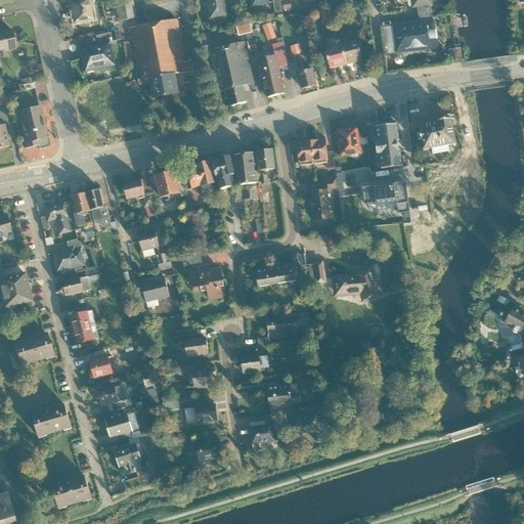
[(74,0),(71,1),(75,23),(96,19),(92,0),(74,0)]
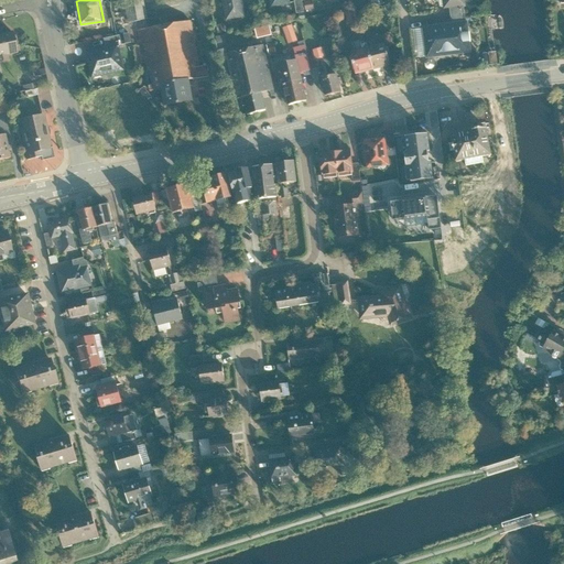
[(145,0),(133,0),(138,23),(150,22),(145,0)]
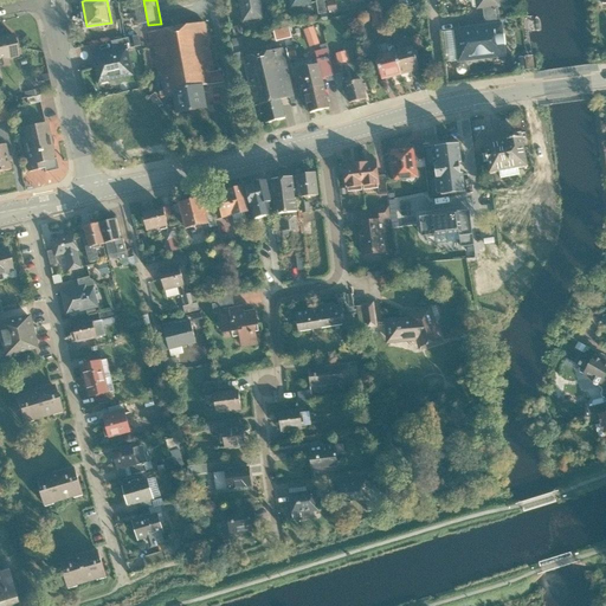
[(262,0),(239,0),(243,21),(265,18),(262,0)]
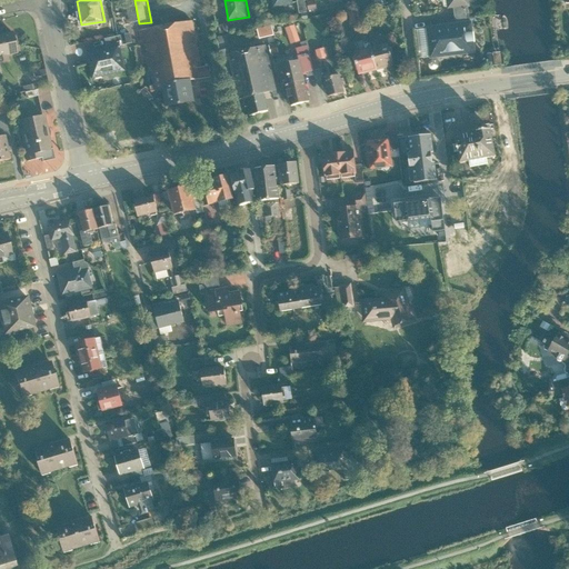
[(306,0),(297,0),(300,13),(308,11),(306,0)]
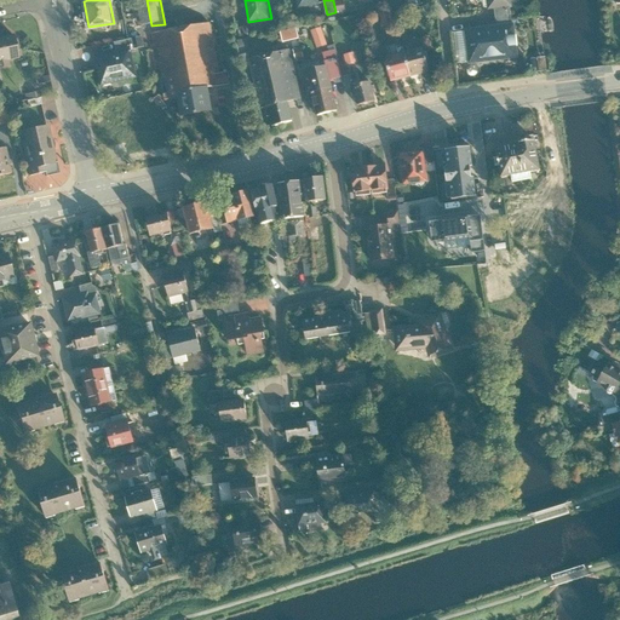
[(380,27),(392,26),(392,12),(380,12),(380,27)]
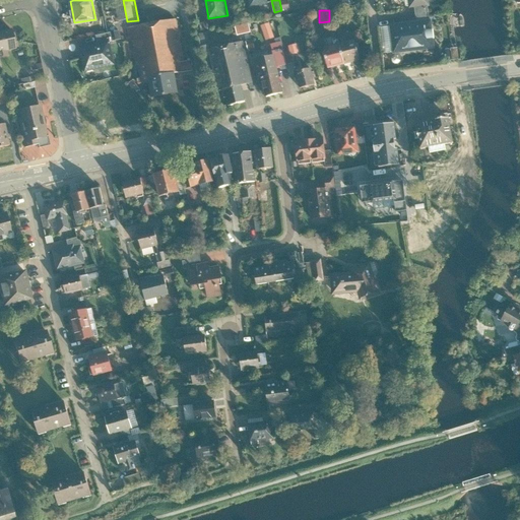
[(414,13),(415,20),(429,18),(429,11),(414,13)]
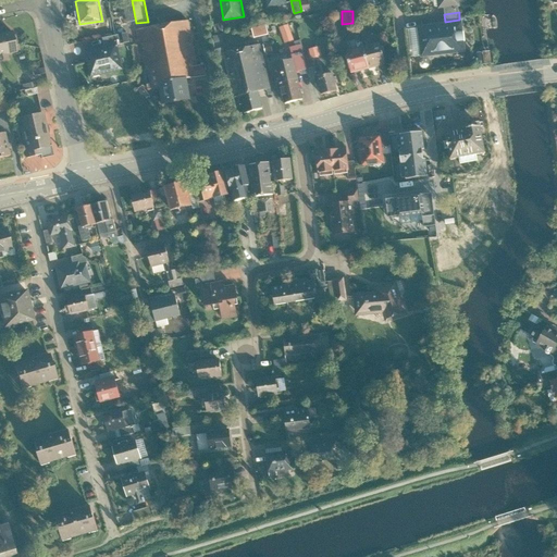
[(189,20),(137,29),(146,71),(149,70),(153,89),(159,88),(162,104),(194,99),(190,78),(207,75),(206,64),(198,64),(189,20)]
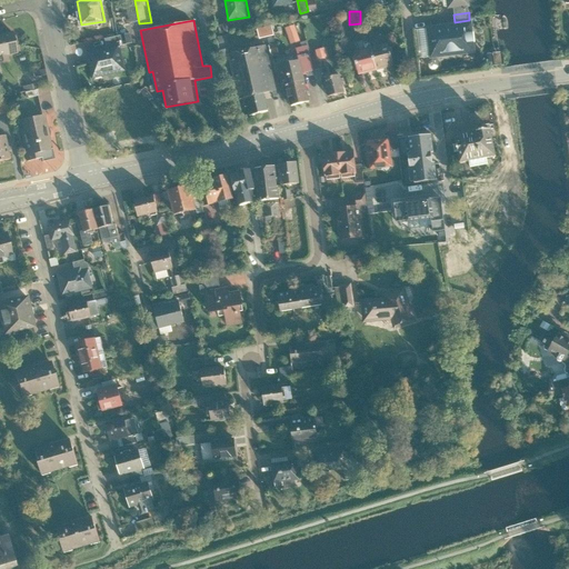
[(455,22),(428,26),(431,59),(478,53),(473,20),(469,20),(455,22)]
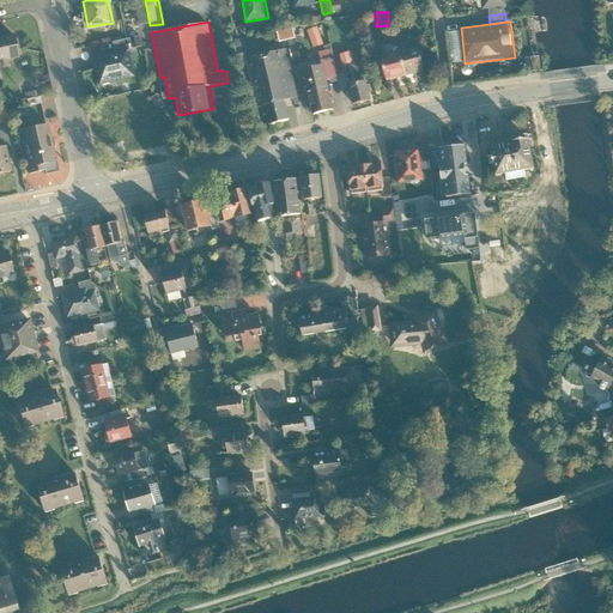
[(313,47),(323,44),(319,26),(309,29),(313,47)]
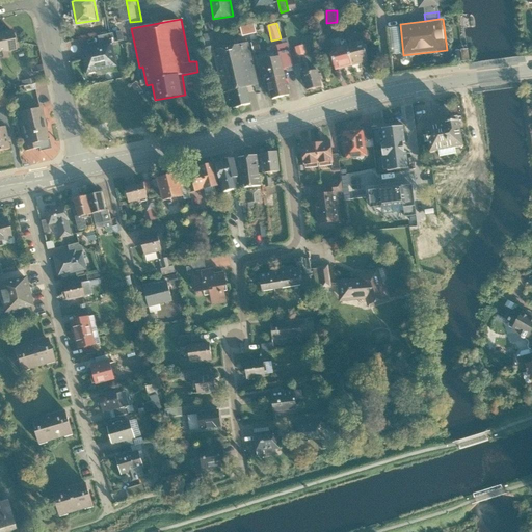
[(254,25),(242,27),(243,35),(256,32),(254,25)]
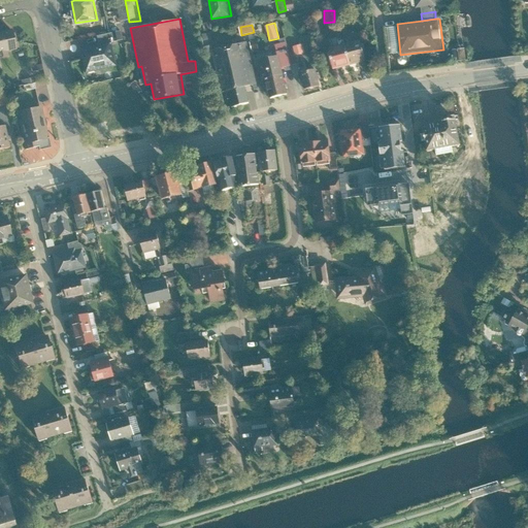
[(0,56),(8,55),(7,51),(17,48),(11,28),(0,30),(0,56)]
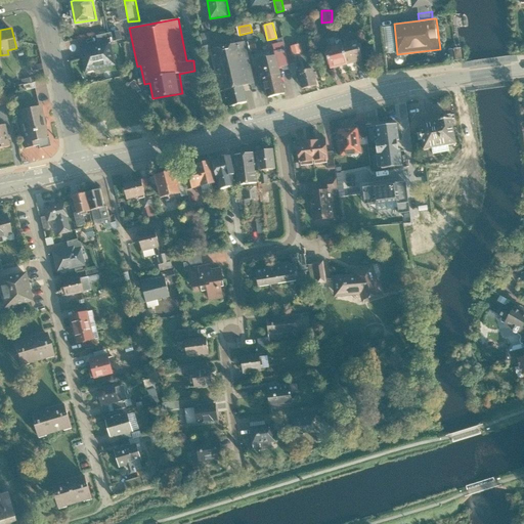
[(96,35),(98,42),(111,39),(114,38),(112,32),(96,35)]
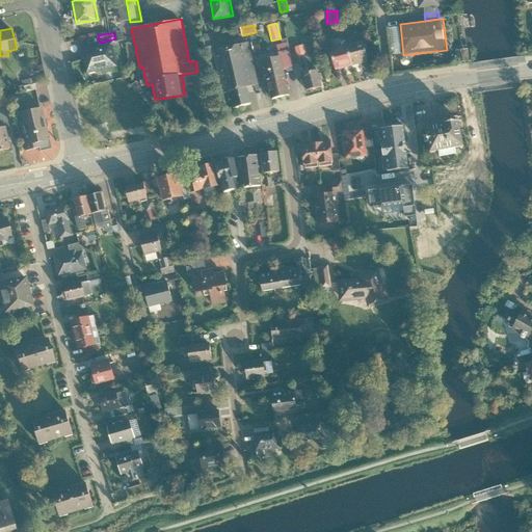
[(100,43),(80,47),(86,74),(118,65),(112,40),(100,43)]
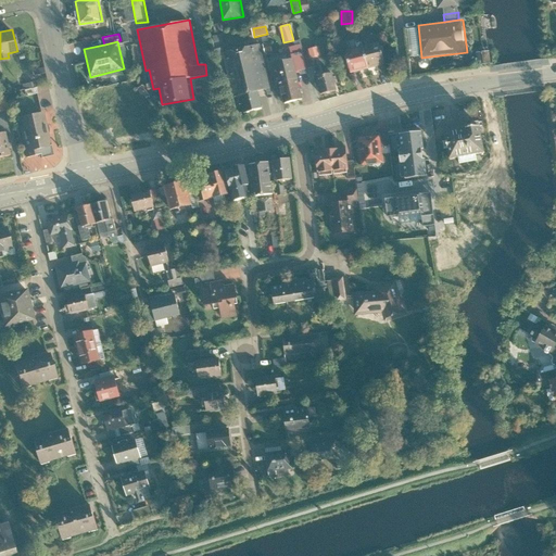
[(260,45),(224,53),(235,97),(238,96),(240,105),(243,104),(245,113),(262,109),(257,91),(269,88),(260,45)]
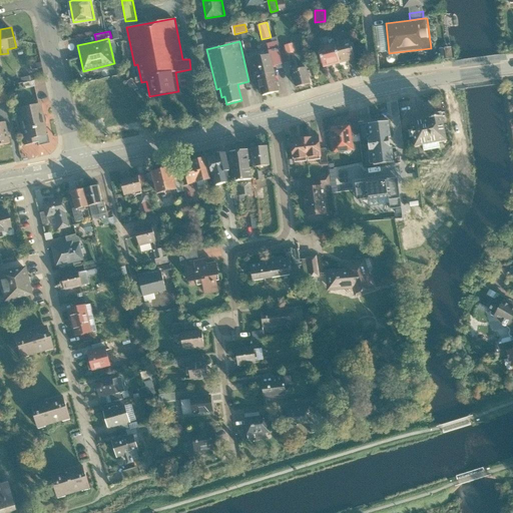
[(293,42),(285,45),(287,54),(295,51),(293,42)]
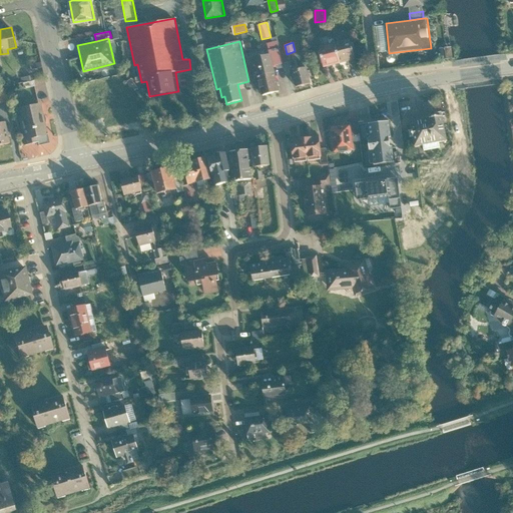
[(354,62),(349,42),(335,45),(340,65),(354,62)]
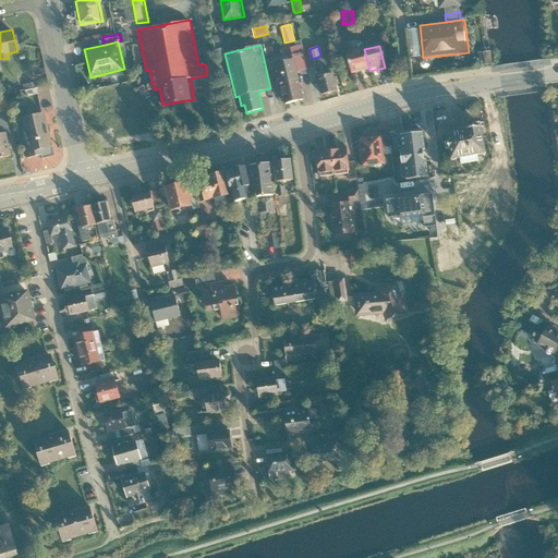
[(348,53),(353,75),(370,71),(364,49),(348,53)]
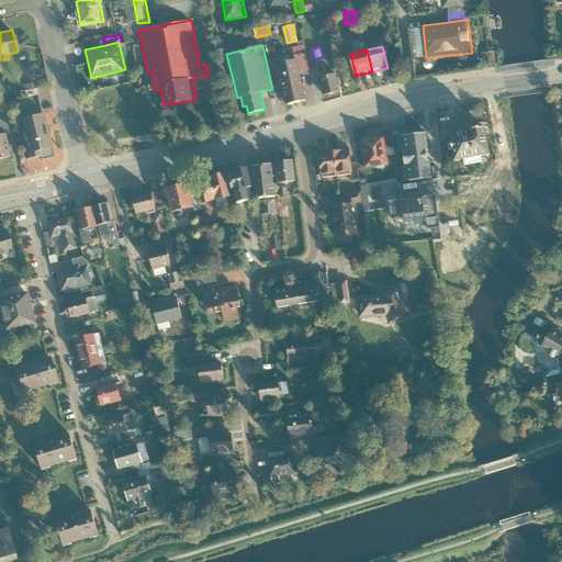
[(305,100),(295,59),(272,65),(278,86),(283,85),(289,104),(305,100)]
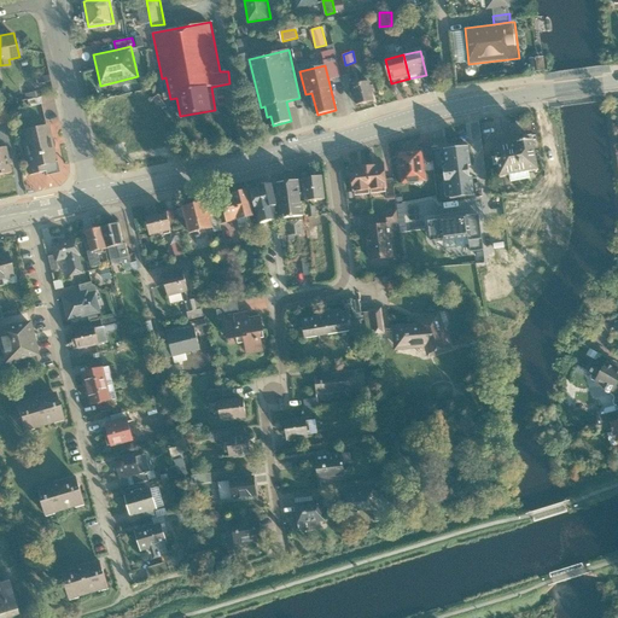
[(369,81),(350,86),(353,97),(355,95),(356,105),(374,101),(369,81)]
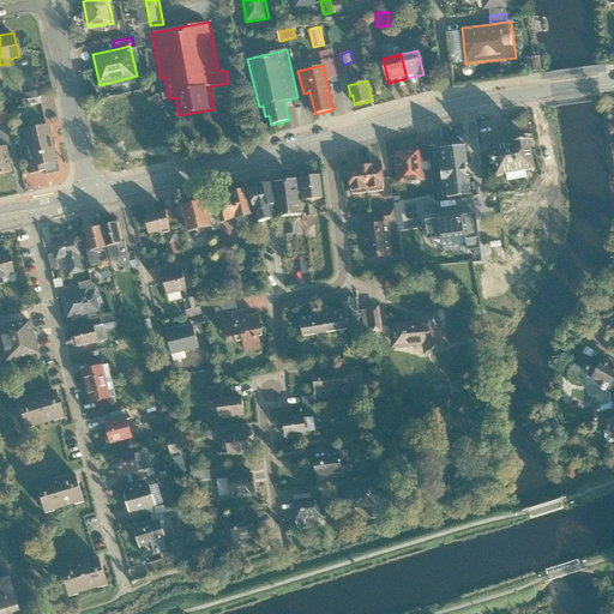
[(143,108),(154,102),(148,92),(138,98),(143,108)]
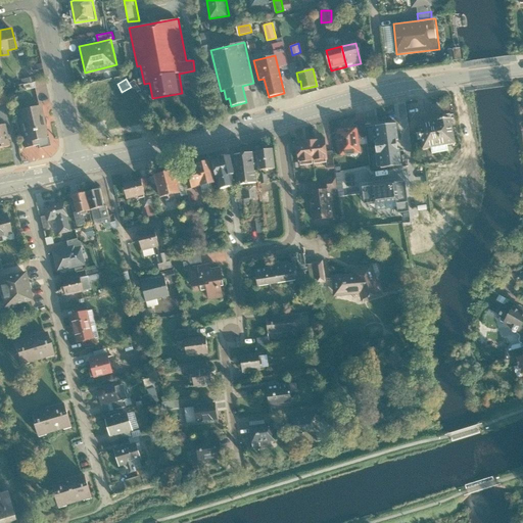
[(22,85),(24,91),(35,88),(34,82),(22,85)]
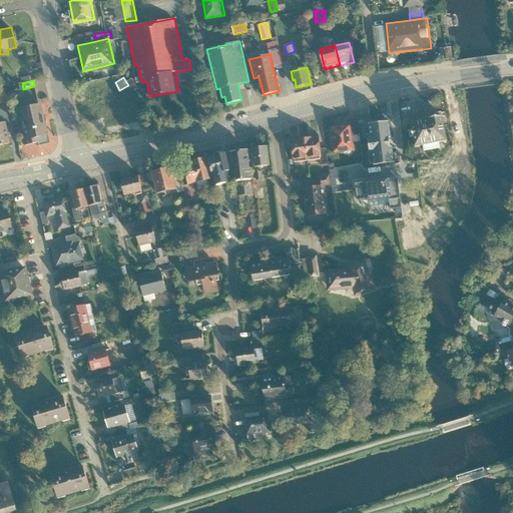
[(114,123),(132,119),(127,93),(109,97),(114,123)]
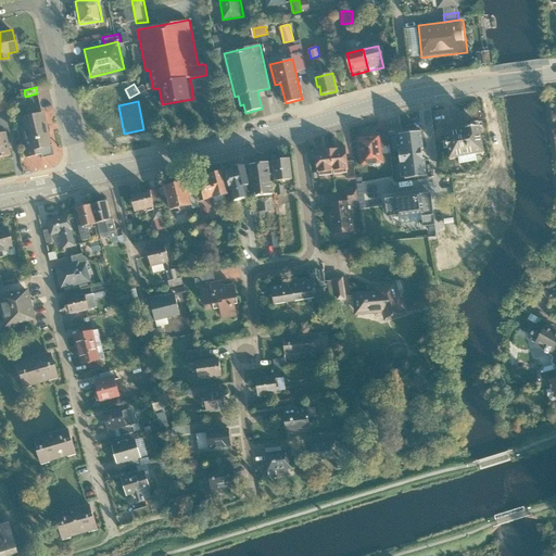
[(43,112),(17,117),(26,158),(39,154),(38,149),(51,146),(43,112)]
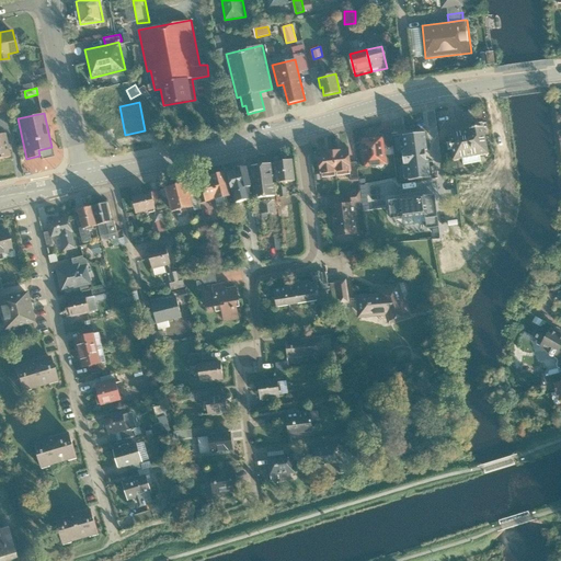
[(449,141),(445,142),(447,151),(451,150),(453,161),(462,159),(464,165),(480,162),(479,156),(488,155),(482,127),(476,128),(476,129),(467,130),(468,132),(448,134),(449,141)]
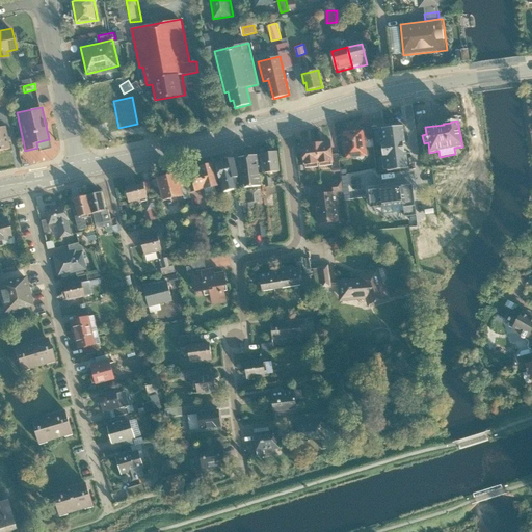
[(5,126),(0,126),(0,150),(9,148),(5,126)]
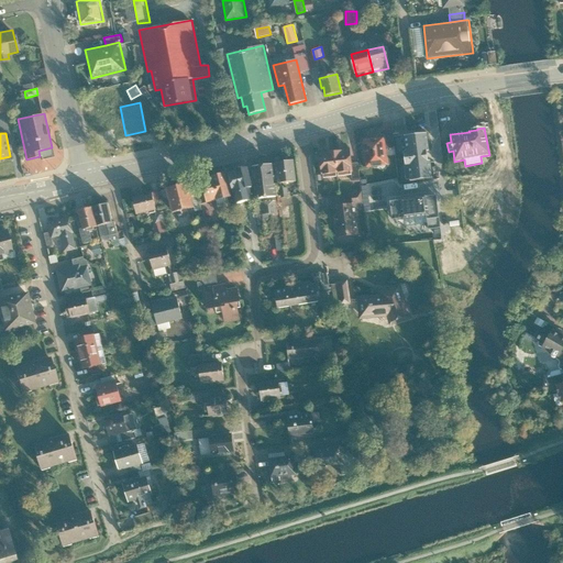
[(386,139),(384,139),(385,148),(395,147),(393,133),(385,133),(386,139)]
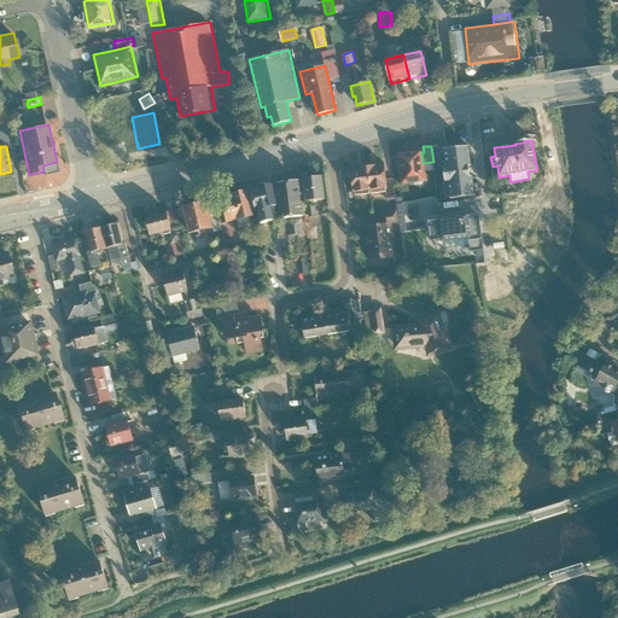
[(447,167),(443,168),(445,181),(445,182),(448,181),(450,197),(450,199),(474,196),(472,176),(470,176),(468,167),(471,167),(468,146),(444,150),(444,152),(447,167)]
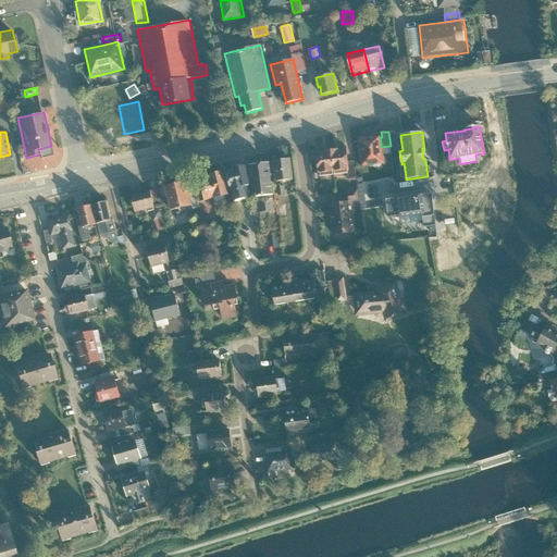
[(380,137),(360,139),(363,164),(383,162),(381,147),(380,137)]
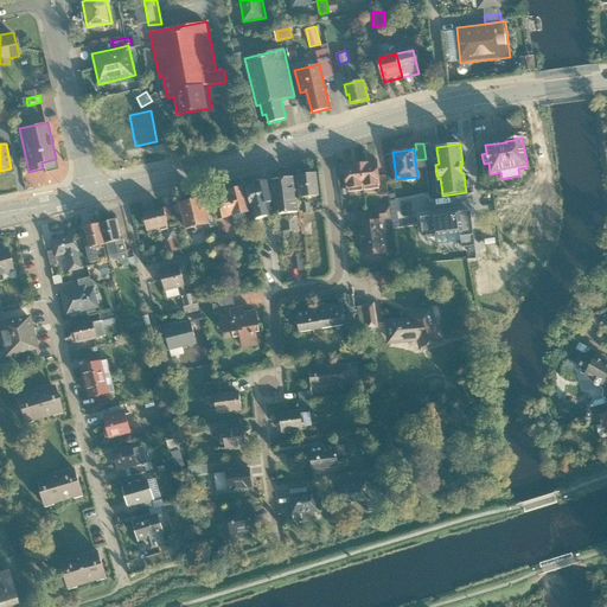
[(377,160),(360,161),(364,186),(379,185),(378,176),(377,160)]
